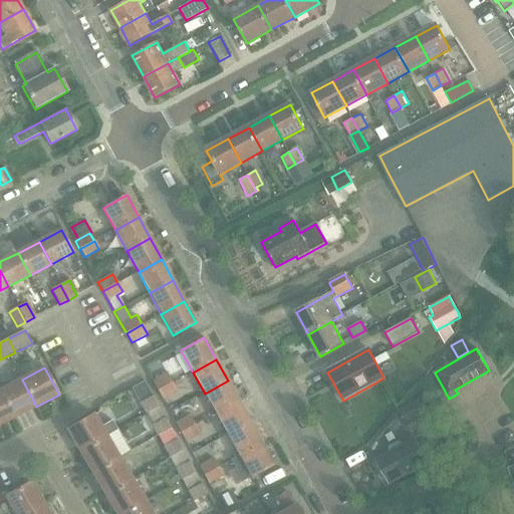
[(157,379),(153,381),(157,391),(162,399),(176,391),(172,382),(167,373),(164,375),(157,379)]
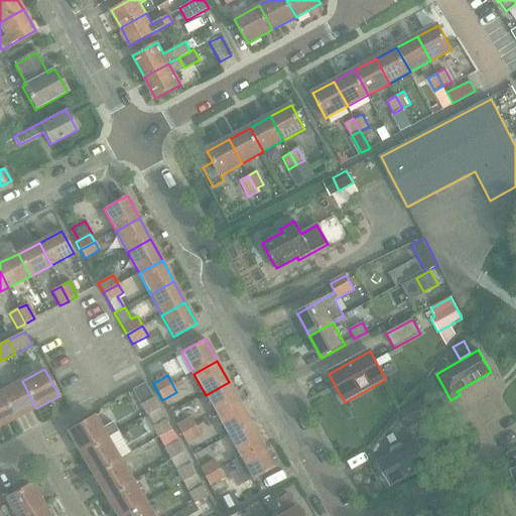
[(22,381),(0,392),(14,419),(36,408),(22,381)]
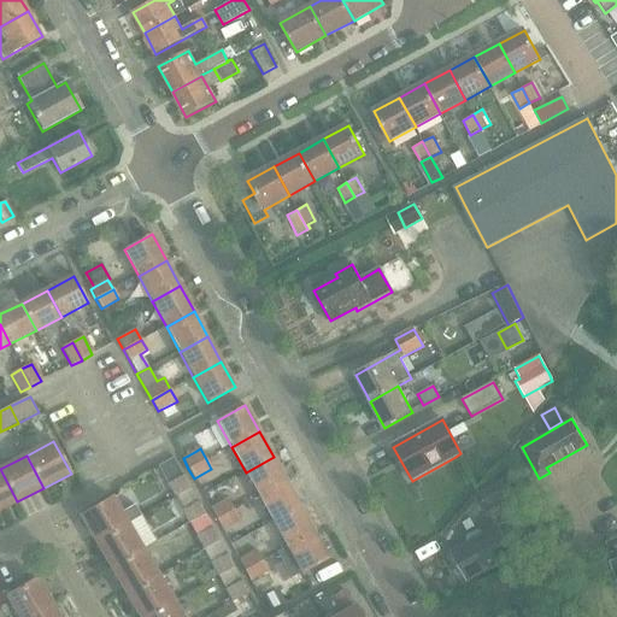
[(287,482),(274,457),(246,472),(259,498),(287,482)]
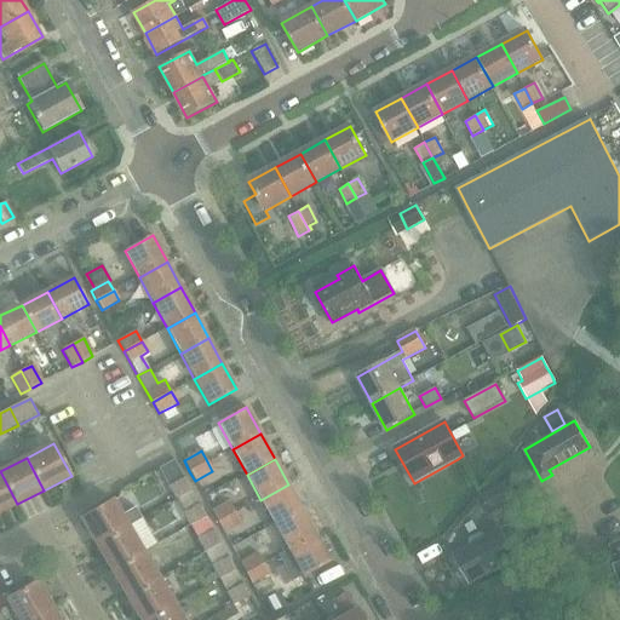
[(0,471),(0,512),(17,504),(0,471)]
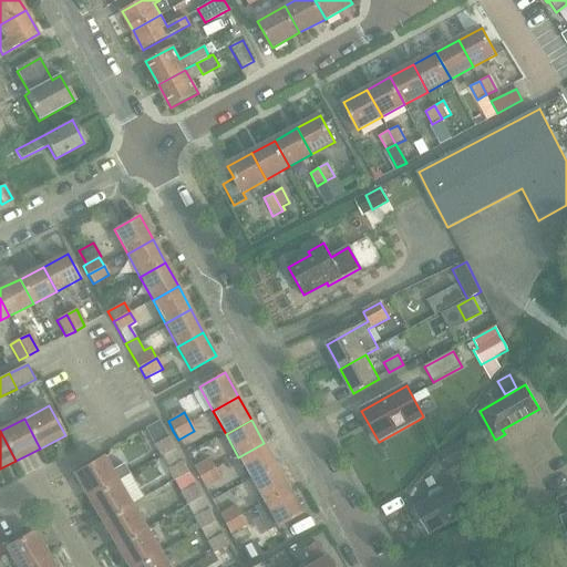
[(168,437),(153,445),(160,457),(161,456),(175,449),(168,437)]
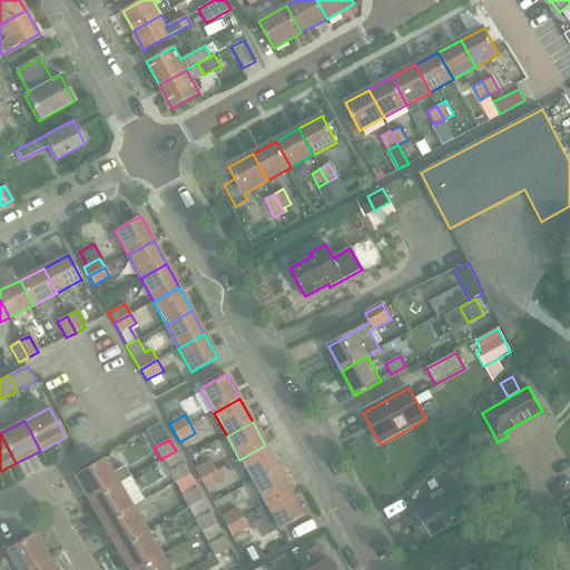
[(477,458),(468,441),(441,455),(450,472),(477,458)]
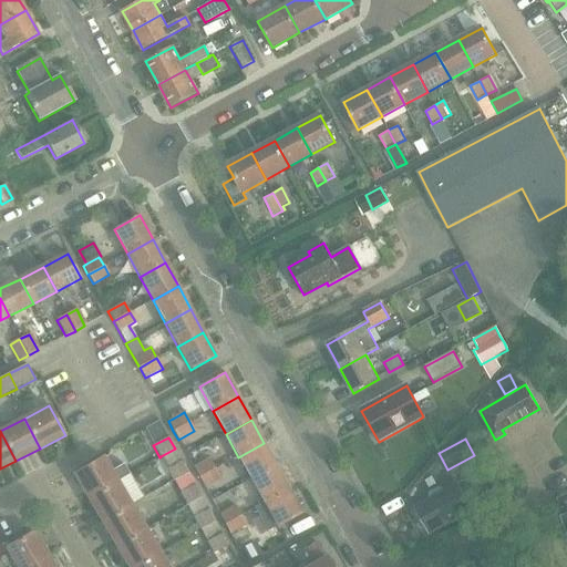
[(277,466),(264,443),(238,457),(251,481),(277,466)]
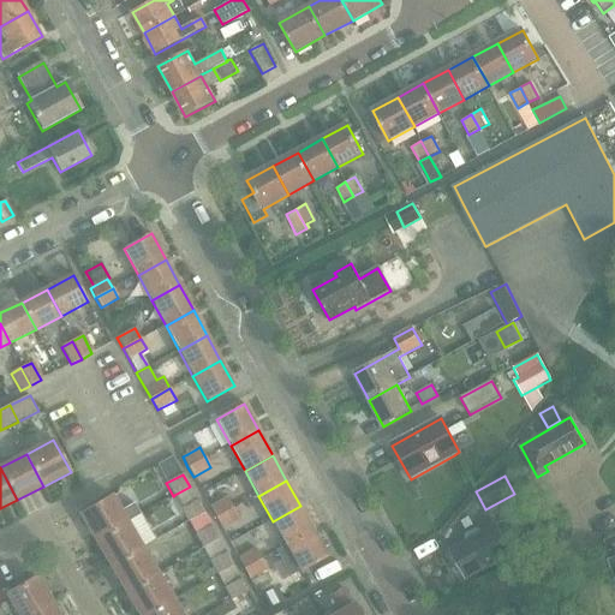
[(190,487),(174,495),(181,508),(180,509),(187,521),(189,521),(203,513),(204,512),(197,499),(197,500),(190,487)]
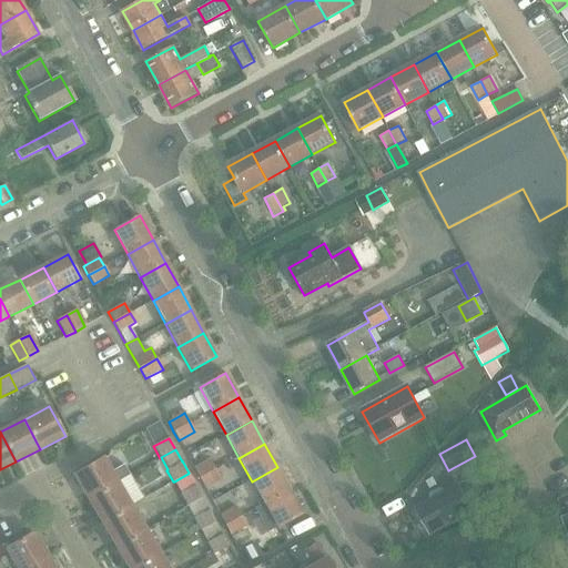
[(204,488),(221,479),(210,458),(192,467),(204,488)]
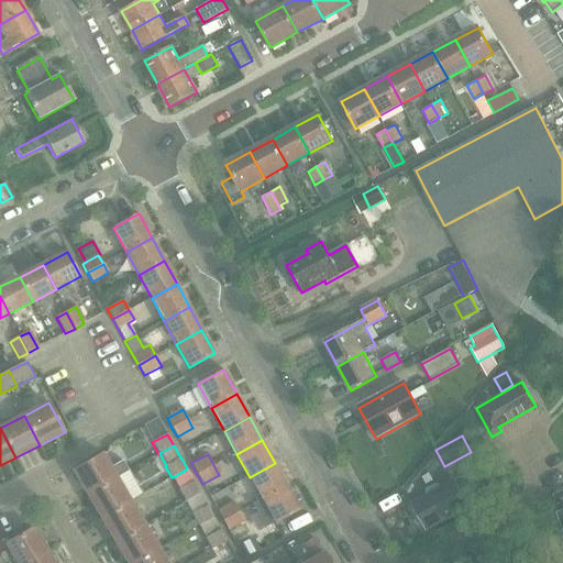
[(102,455),(73,474),(87,498),(118,481),(129,473),(122,462),(110,468),(102,455)]
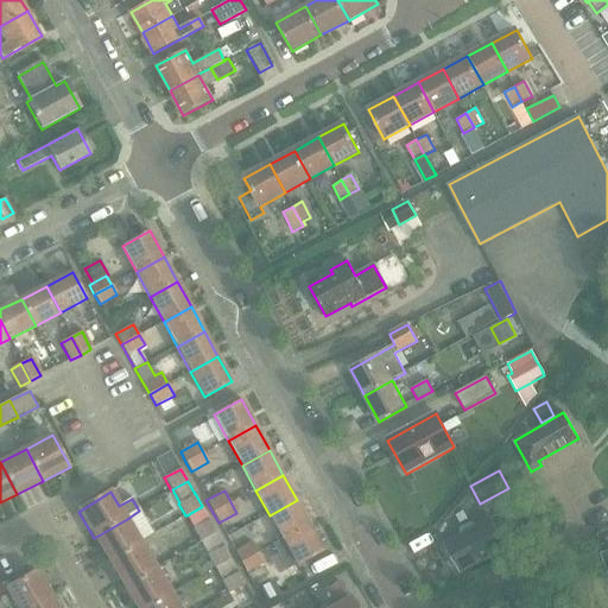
[(310,525),(297,500),(270,515),(283,540),(310,525)]
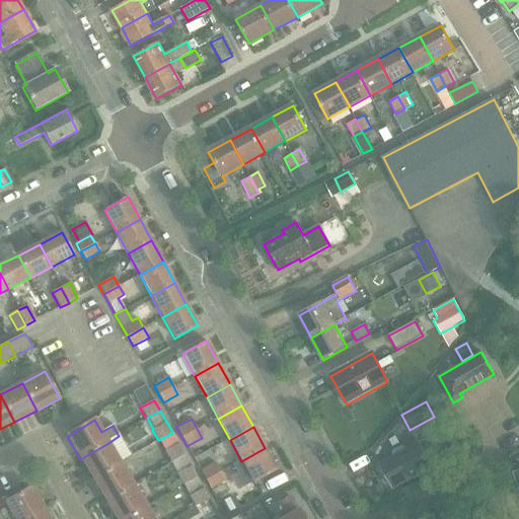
[(171,433),(159,440),(165,451),(164,452),(170,462),(184,454),(178,443),(172,432),(171,433)]
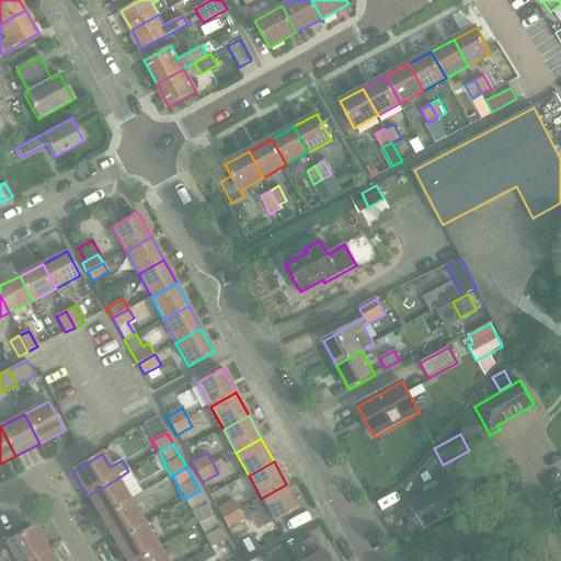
[(424,527),(462,506),(473,500),(459,476),(441,485),(410,503),(424,527)]
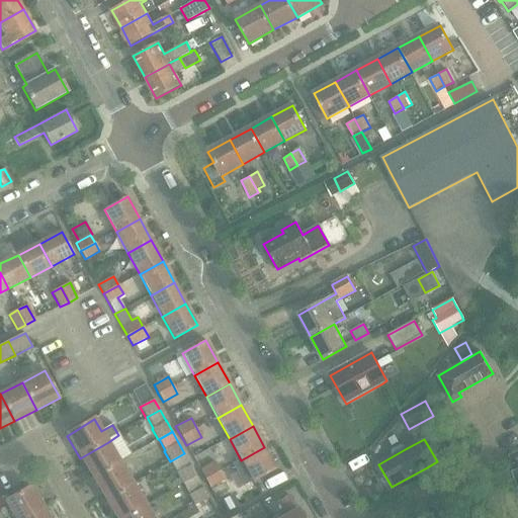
[(120,463),(108,442),(80,458),(93,480),(120,463)]
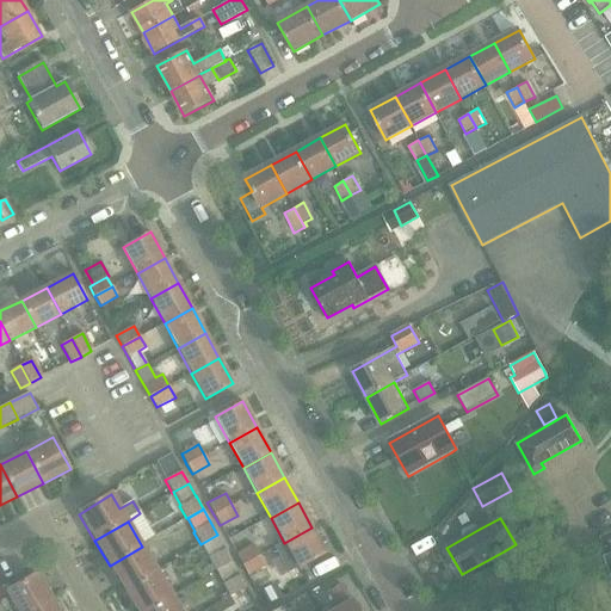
[(326,554),(312,528),(284,543),(298,568),(326,554)]
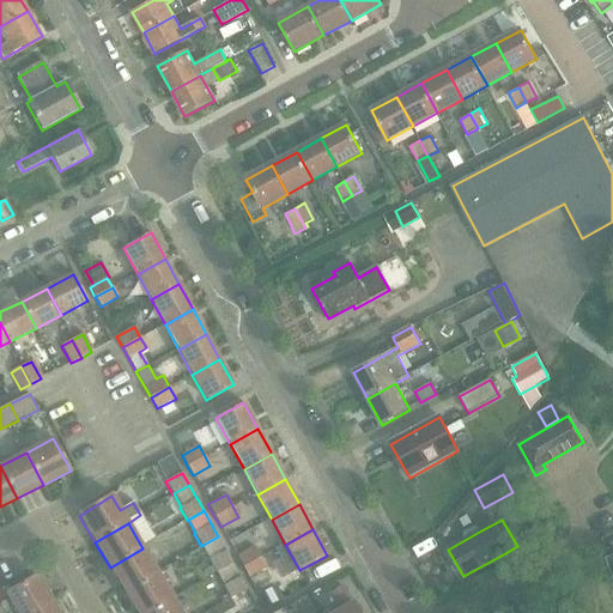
[(534,529),(519,538),(526,552),(542,544),(534,529)]
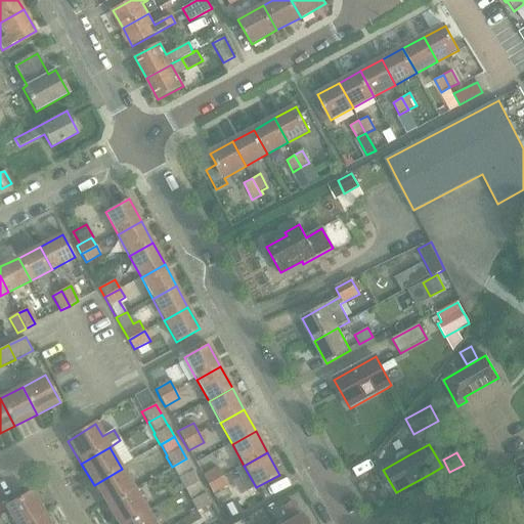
[(227,485),(217,466),(203,474),(213,493),(227,485)]
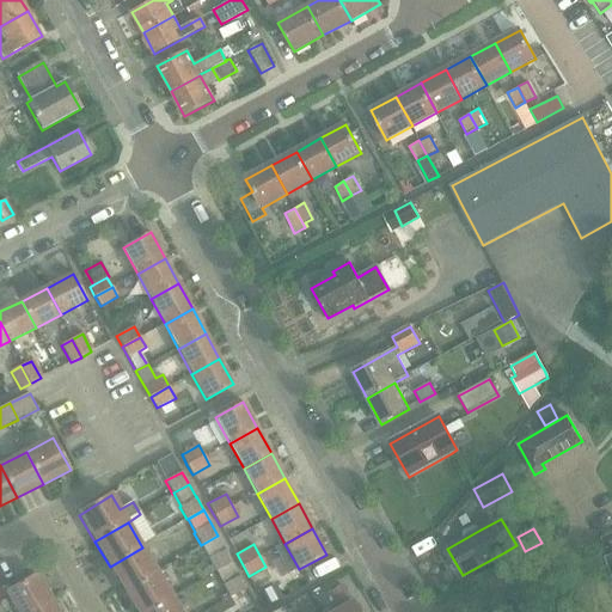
[(158,573),(142,548),(110,567),(126,592),(158,573)]
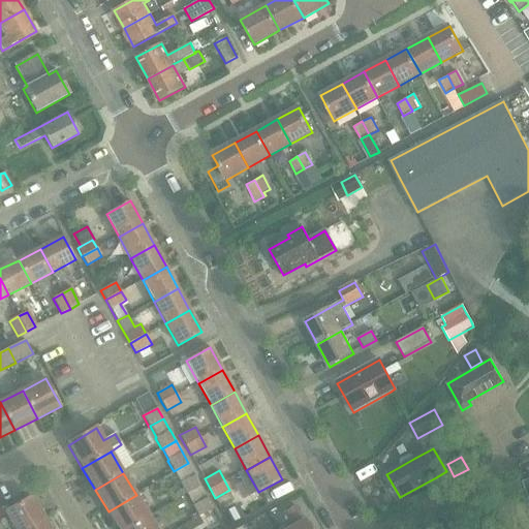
[(200,486),(194,474),(180,483),(186,494),(200,486)]
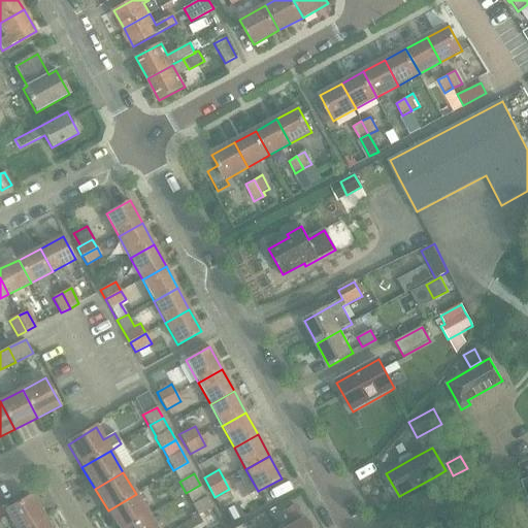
[(128,527),(150,516),(136,494),(108,510),(118,527),(128,527)]
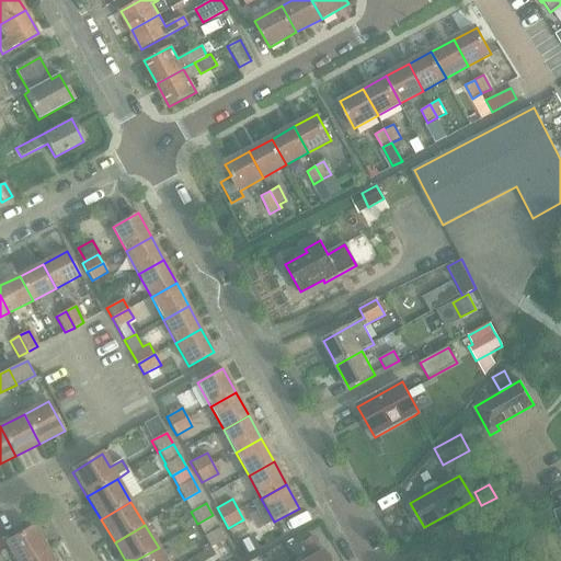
[(6,542),(16,560),(32,560),(47,551),(33,527),(6,542)]
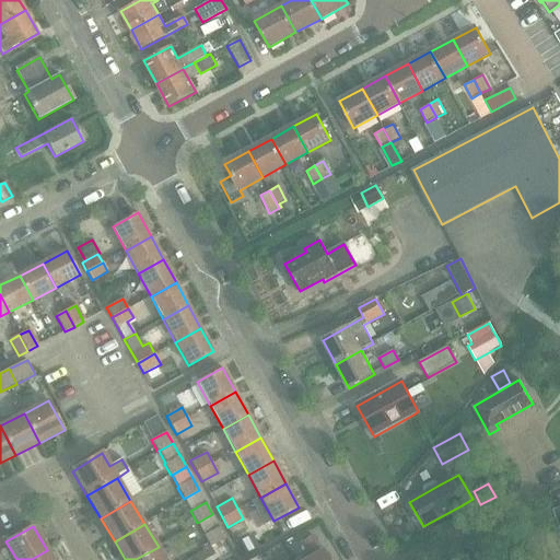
[(225,538),(219,526),(203,535),(210,547),(225,538)]
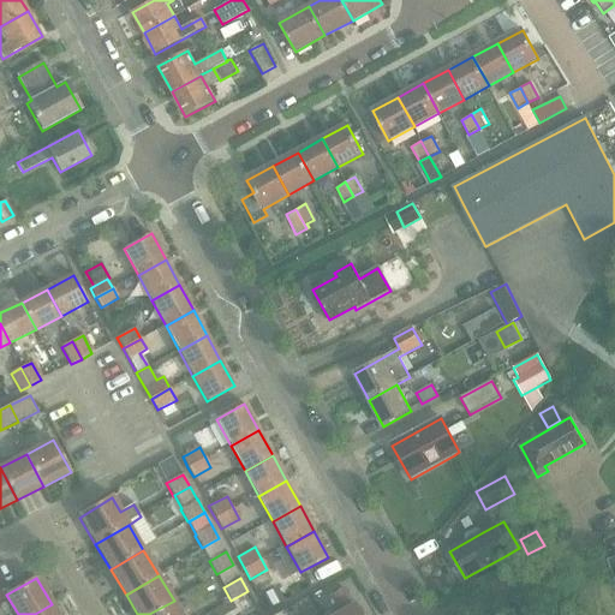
[(358,614),(352,604),(351,604),(344,590),(330,596),(339,611),(332,614),(358,614)]
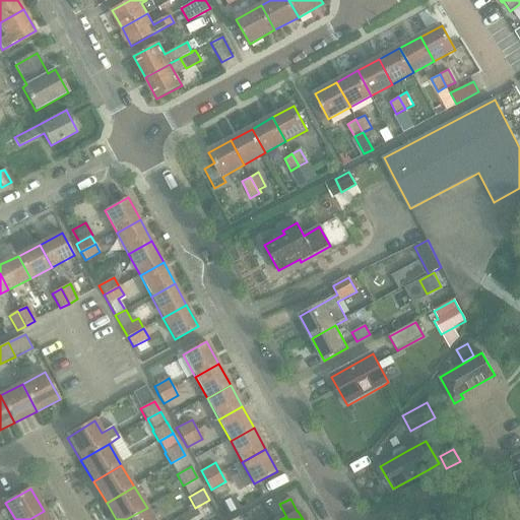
[(153,519),(147,508),(126,519),(153,519)]
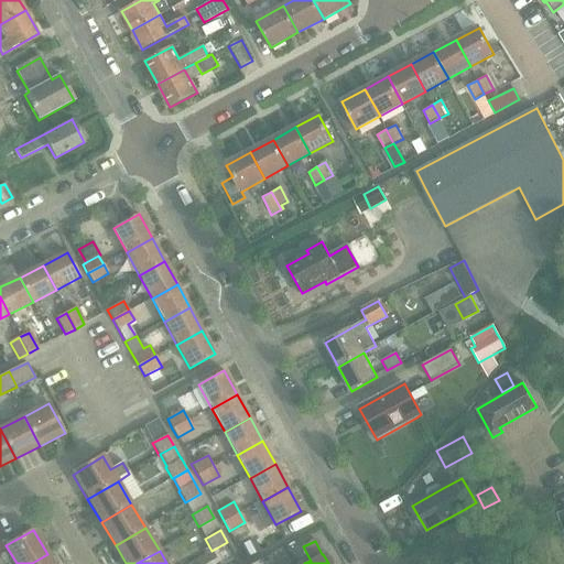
[(53,563),(47,554),(32,563),(53,563)]
